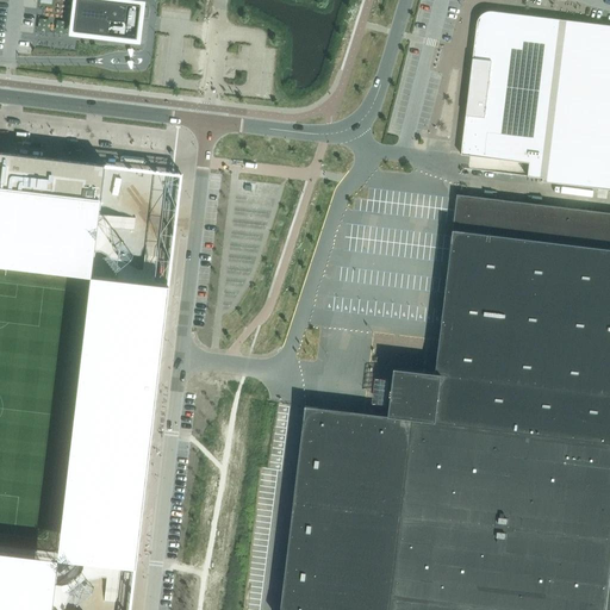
[(78,0),(74,32),(137,39),(141,5),(138,5),(139,1),(132,1),(132,4),(130,4),(130,1),(124,0),(111,0),(112,1),(109,1),(109,0),(78,0)]
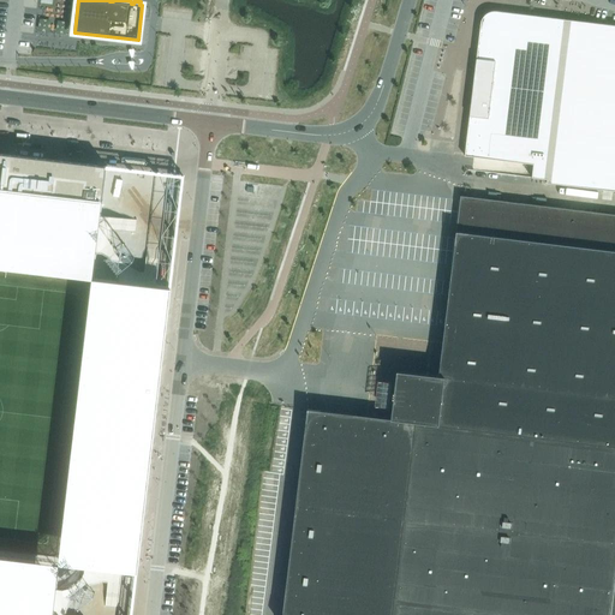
[(479,27),(464,156),(531,163),(530,178),(547,179),(547,183),(614,191),(614,33),(567,27),(567,24),(549,22),(548,24),(500,18),(499,23),(497,29),(479,27)]
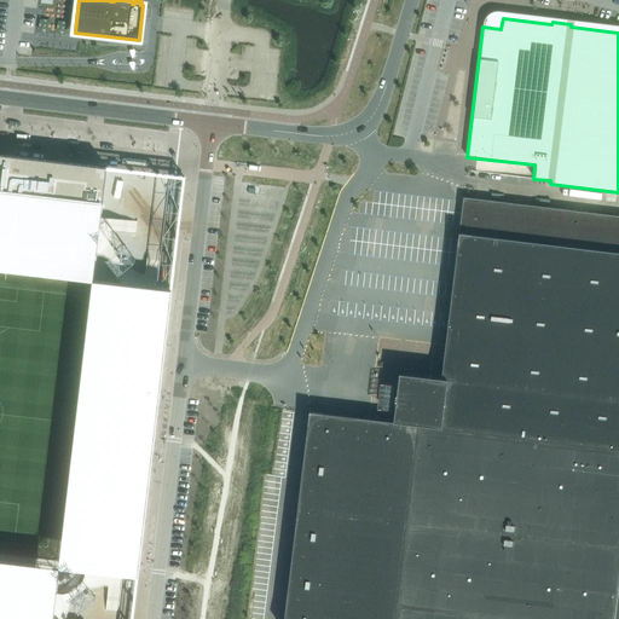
[(0,618),(132,618),(185,177),(0,155),(0,618)]
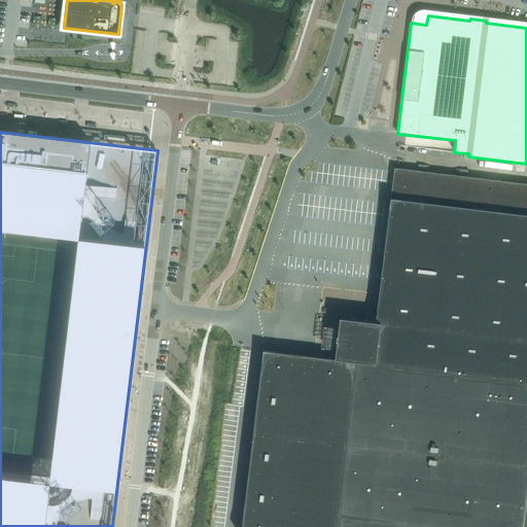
[(526,526),(526,183),(394,168),(383,260),(379,293),(376,322),(340,318),(338,337),(335,359),(264,350),(242,526),(526,526)]
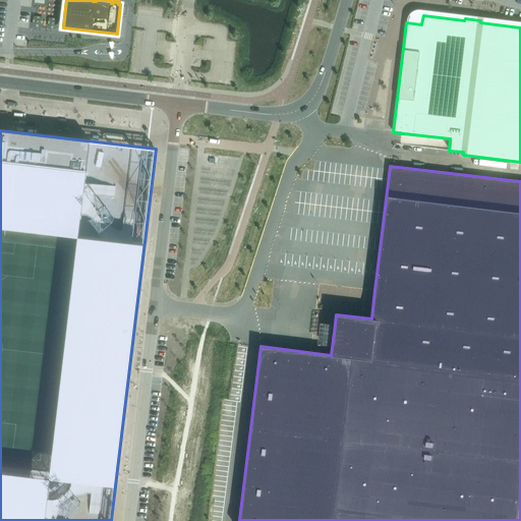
[(227,496),(231,433),(219,432),(215,496),(227,496)]
